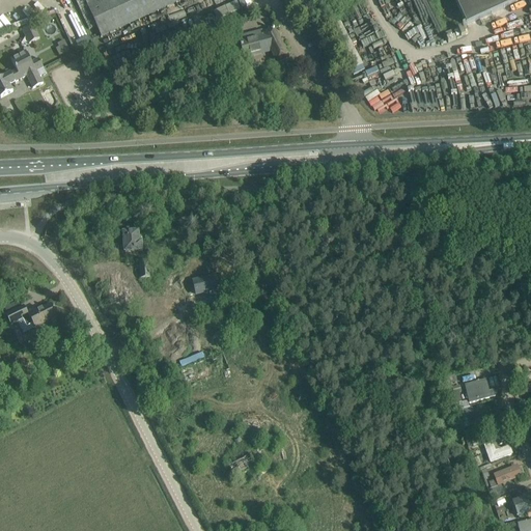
[(84,0),(102,37),(182,0),(84,0)]
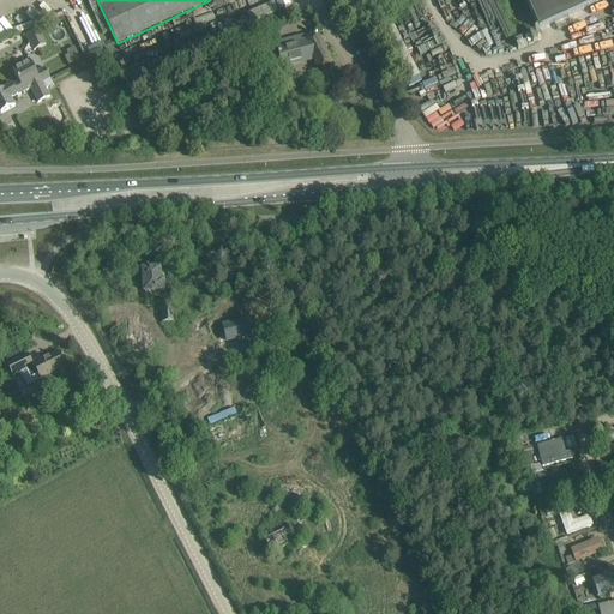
[(342,16),(359,6),(355,0),(333,0),(335,0),(342,16)]
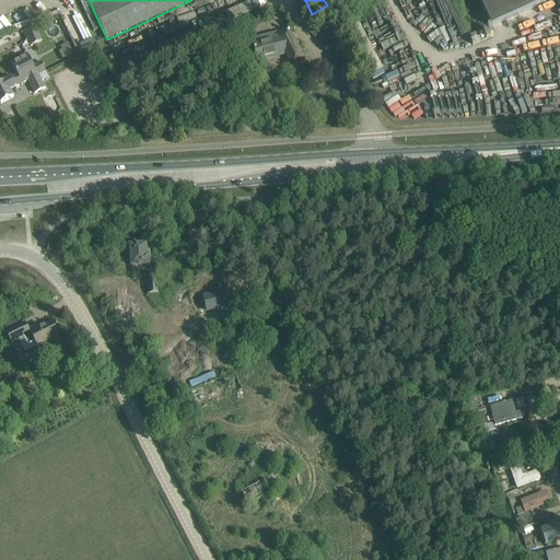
[(476,0),(487,27),(556,0),(476,0)]
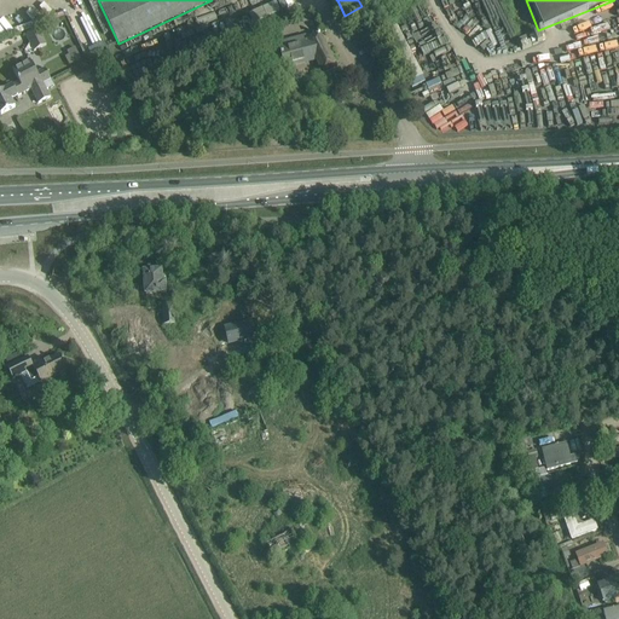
[(252,23),(279,13),(276,4),(248,15),(252,23)]
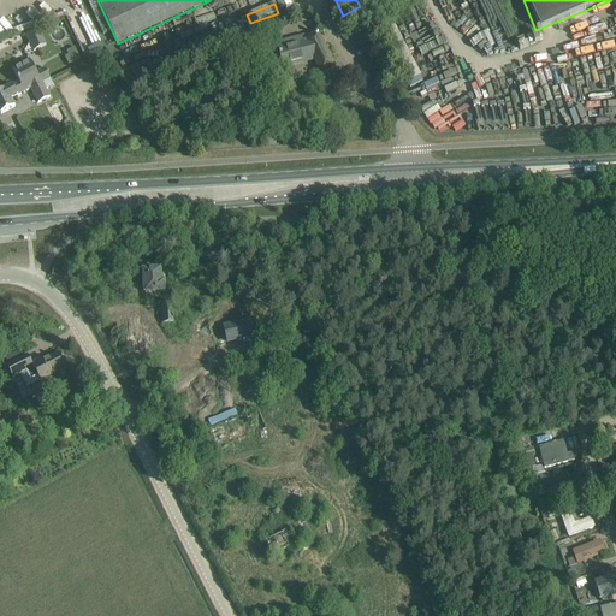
[(34,52),(46,46),(37,30),(25,36),(34,52)]
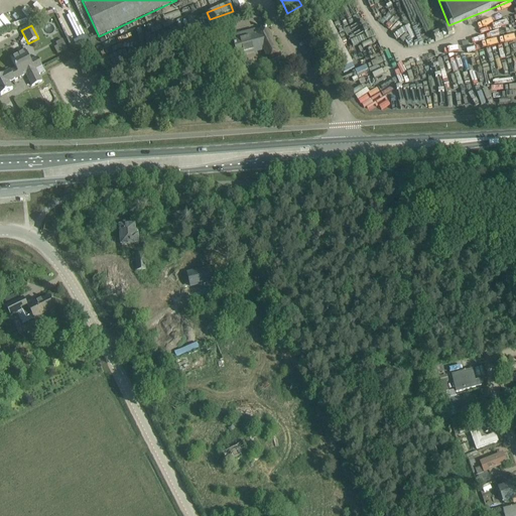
[(234,40),(235,47),(238,56),(263,49),(269,61),(280,56),(266,28),(256,33),(256,34),(234,40)]
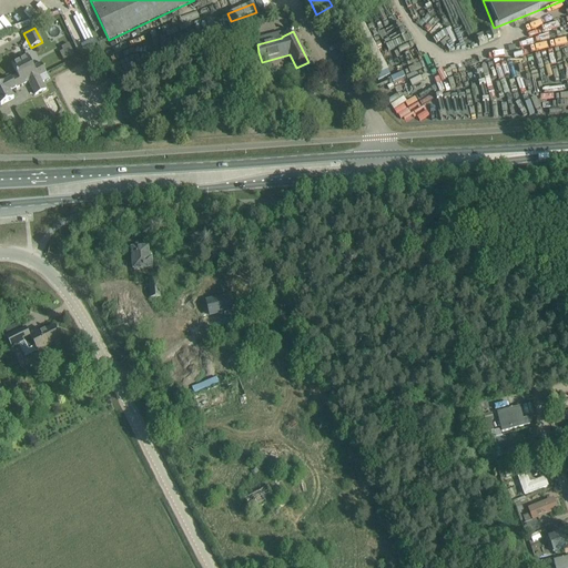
[(226,46),(240,40),(235,32),(223,38),(226,46)]
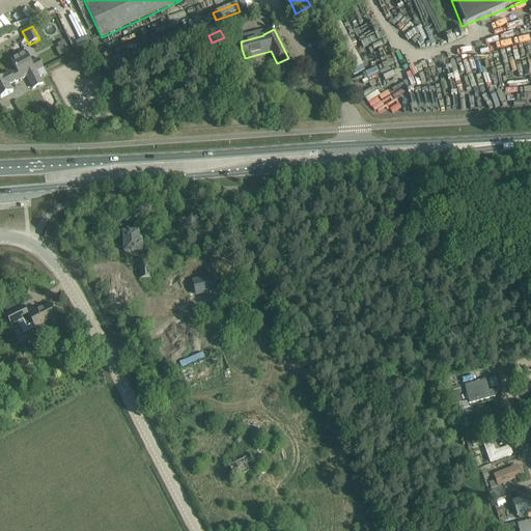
[(70,51),(64,40),(57,45),(59,48),(55,50),(59,57),(70,51)]
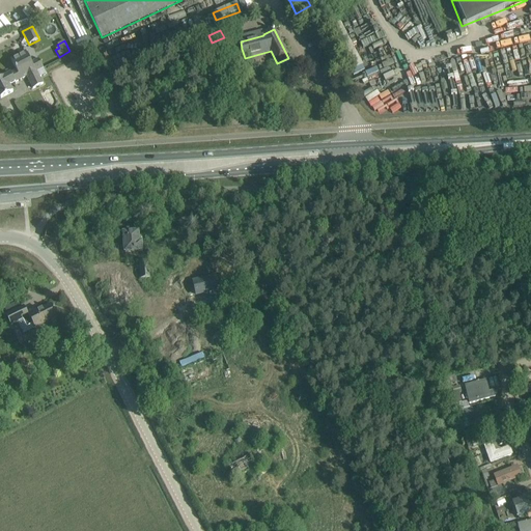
[(10,59),(17,71),(21,80),(26,77),(44,68),(38,59),(31,63),(26,52),(10,59)]
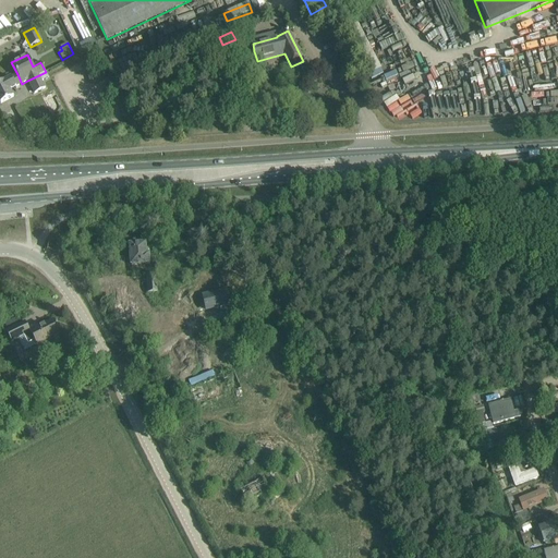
[(373,75),(380,74),(378,58),(371,59),(373,75)]
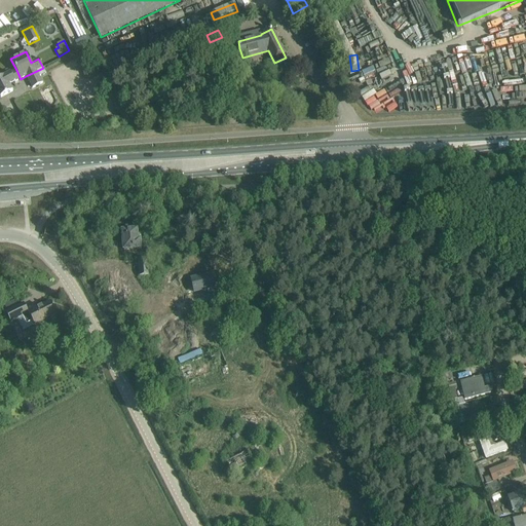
[(96,62),(83,66),(87,79),(100,75),(96,62)]
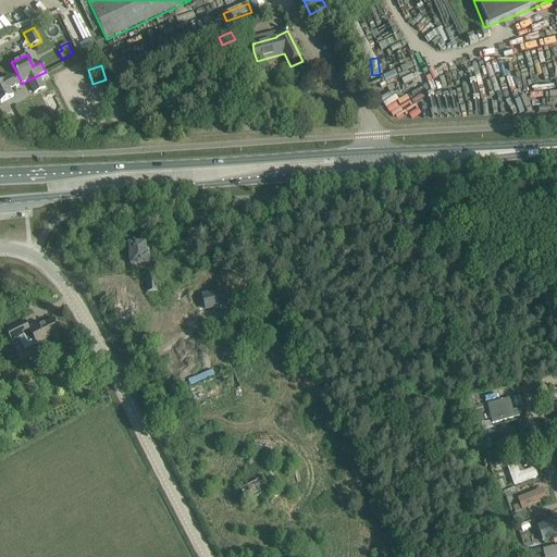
[(46,72),(27,81),(35,94),(45,88),(41,82),(49,78),(46,72)]
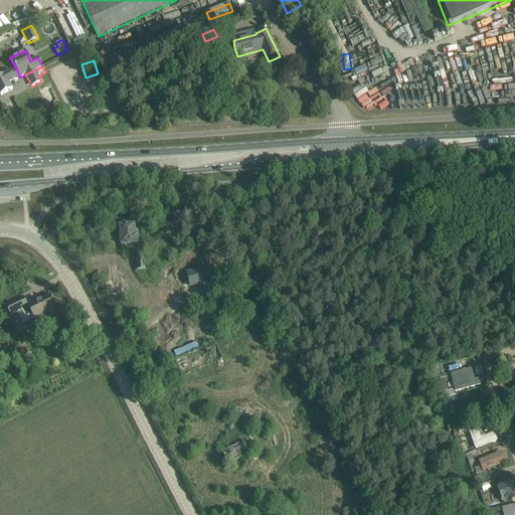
[(20,77),(16,68),(0,76),(0,94),(1,96),(12,90),(9,83),(20,77)]
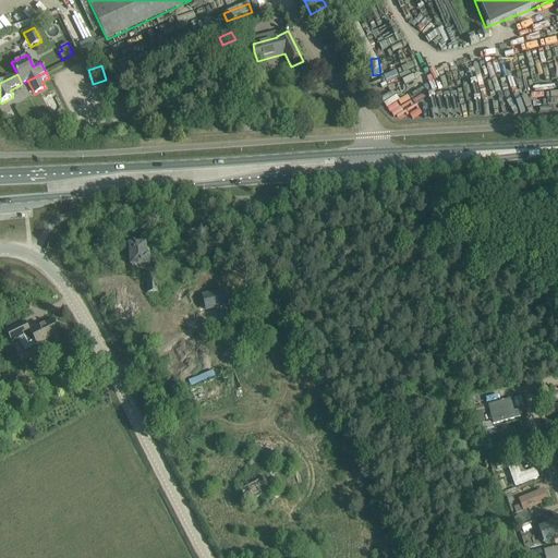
[(383,106),(395,101),(392,93),(379,97),(383,106)]
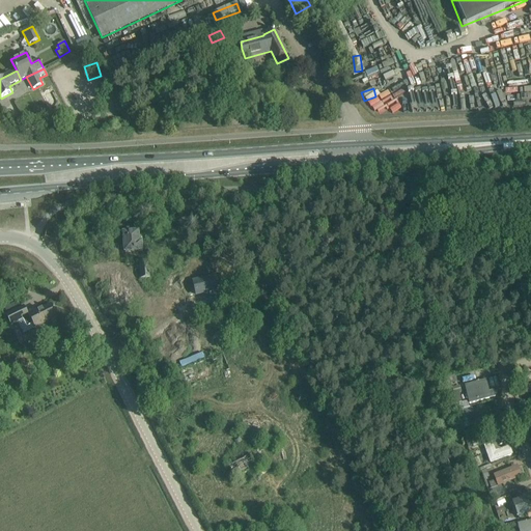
[(141,234),(138,234),(138,232),(123,233),(124,252),(142,251),(141,234)]
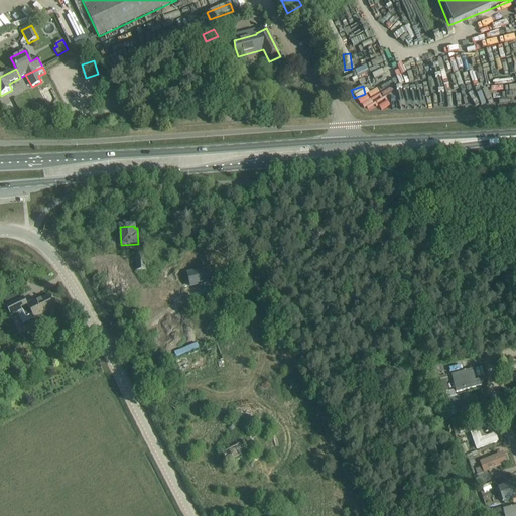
[(144,254),(135,255),(136,272),(145,271),(144,254)]
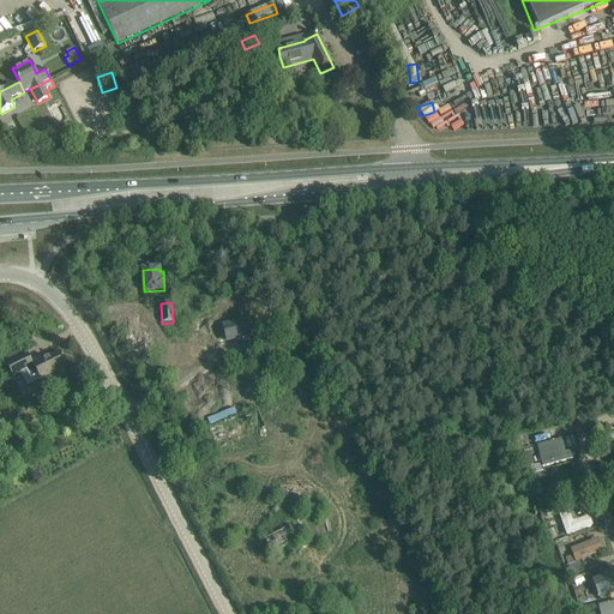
[(246,320),(223,326),(227,342),(250,336),(246,320)]
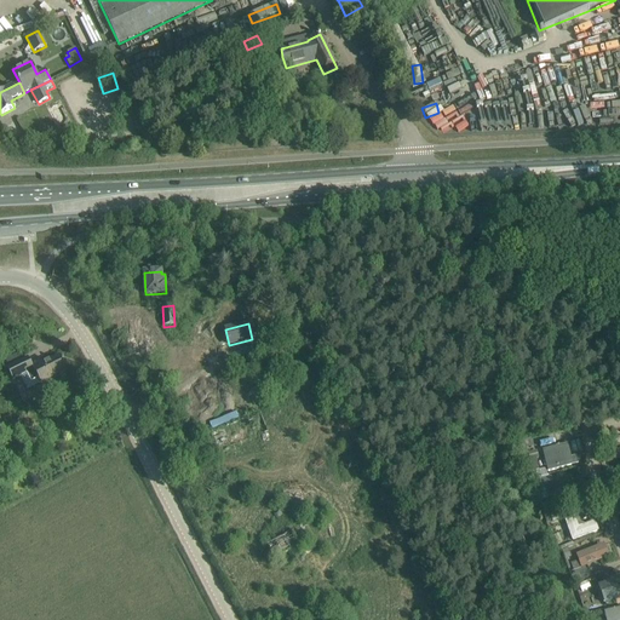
[(184,355),(187,361),(214,351),(212,345),(184,355)]
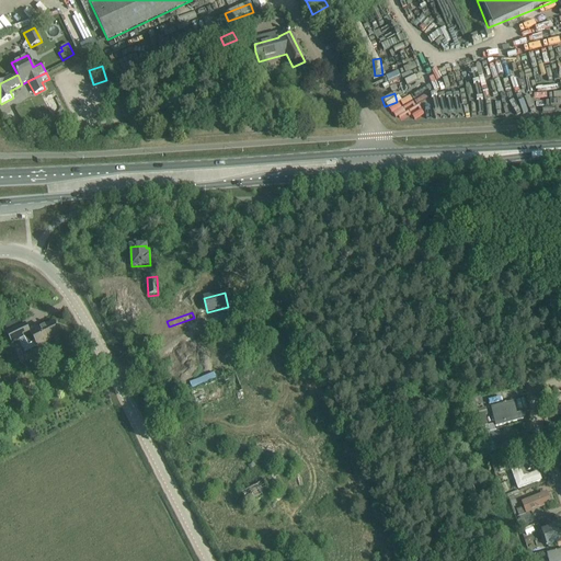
[(6,333),(11,344),(24,338),(27,345),(34,342),(36,347),(61,335),(54,322),(38,330),(37,327),(29,331),(25,323),(6,333)]
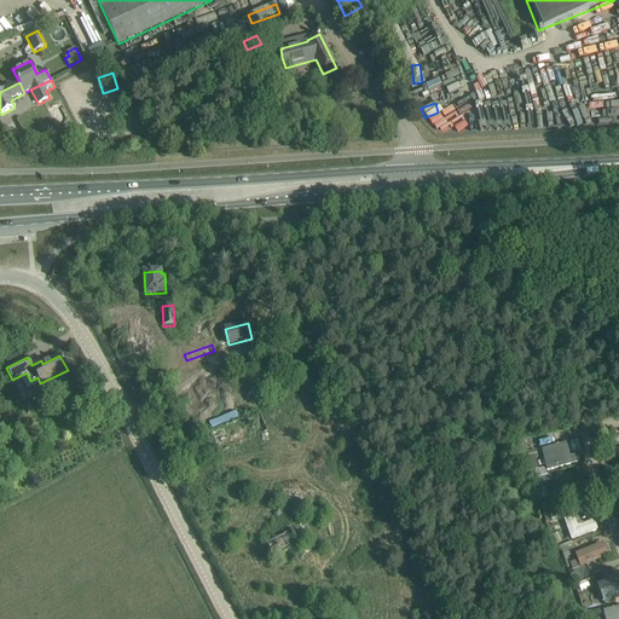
[(149,377),(156,371),(150,364),(143,371),(149,377)]
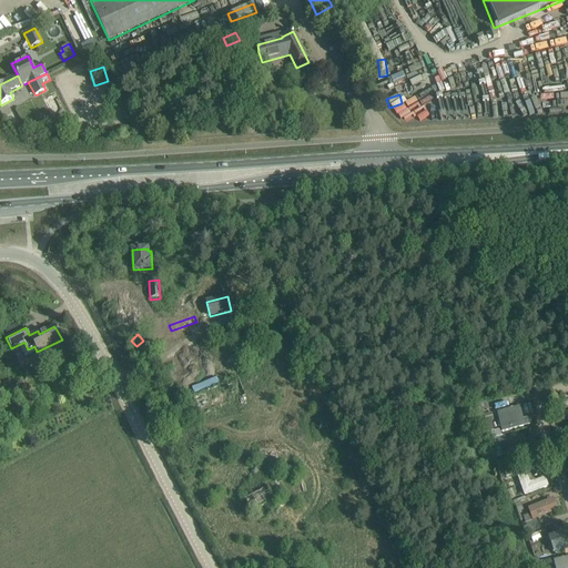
[(556,416),(554,416),(556,425),(567,422),(567,412),(565,413),(563,404),(554,407),(556,416)]
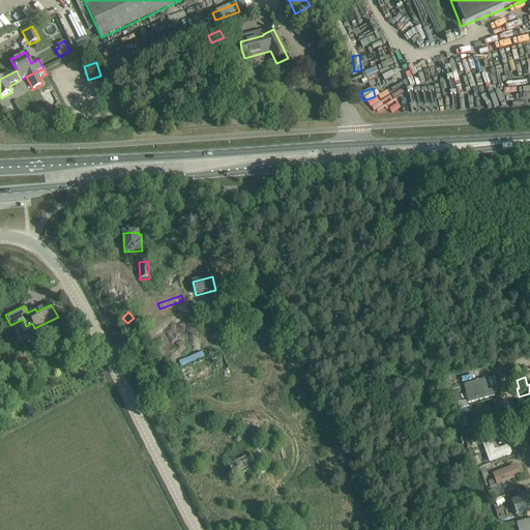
[(486,378),(463,384),(467,401),(461,402),(459,389),(452,391),(461,427),(469,424),(466,410),(469,409),(468,403),(495,396),(493,388),(489,389),(486,378)]
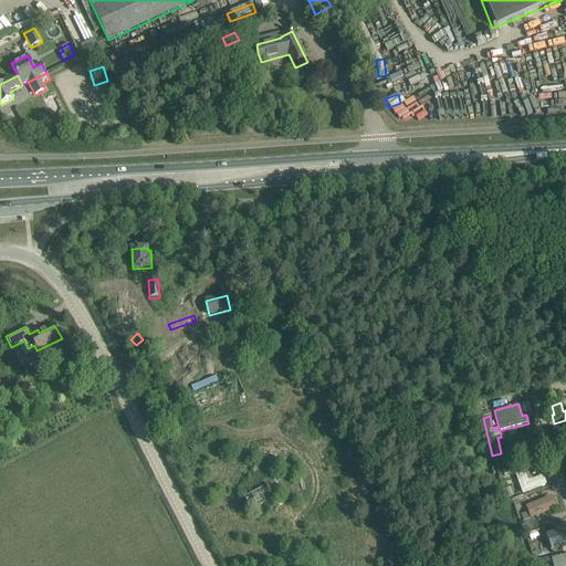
[(506,458),(496,459),(499,474),(507,473),(506,458)]
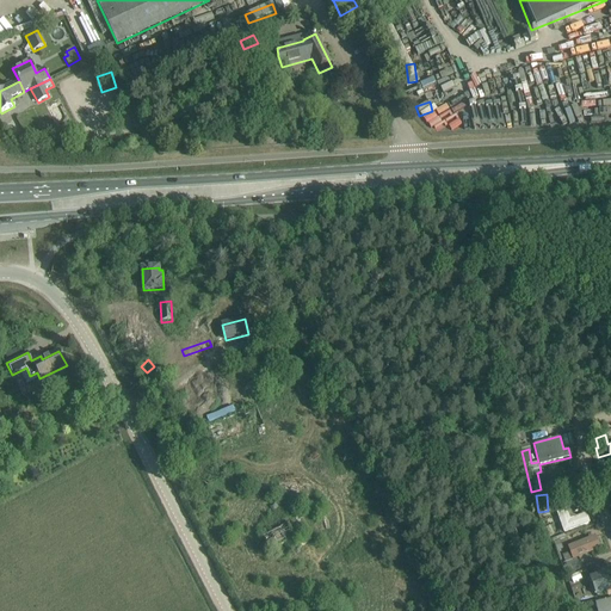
[(566,510),(556,513),(563,532),(590,523),(586,513),(571,519),(568,514),(566,510)]
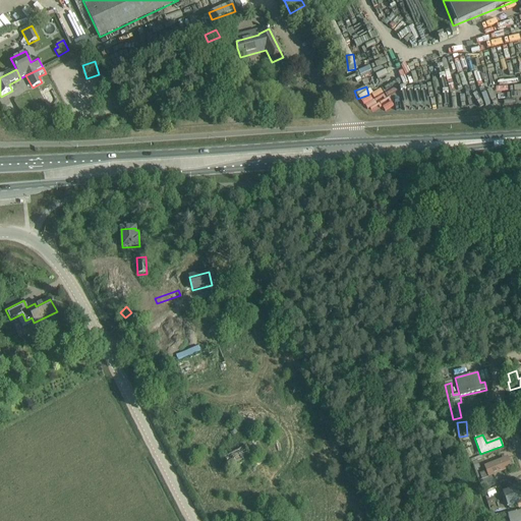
[(244,446),(224,456),(229,467),(249,457),(244,446)]
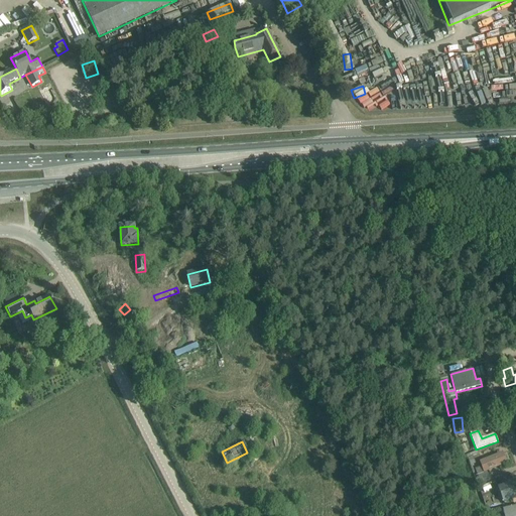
[(482,471),(507,465),(503,453),(479,459),(482,471)]
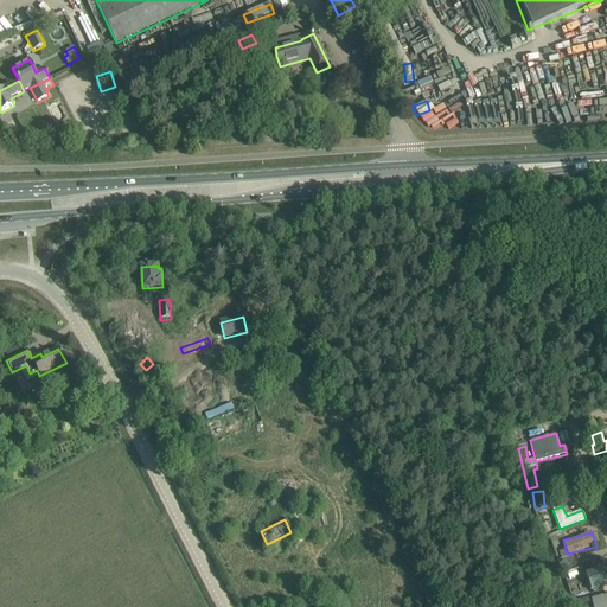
[(606,564),(585,574),(592,590),(606,585),(606,564)]
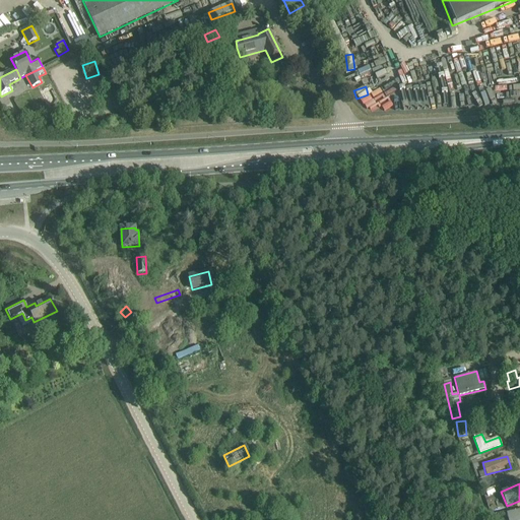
[(519,519),(519,508),(506,512),(508,519),(519,519)]
